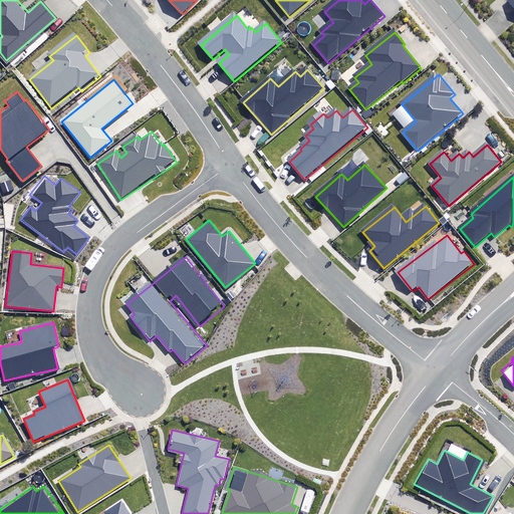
[(129,513),(120,502),(104,513),(129,513)]
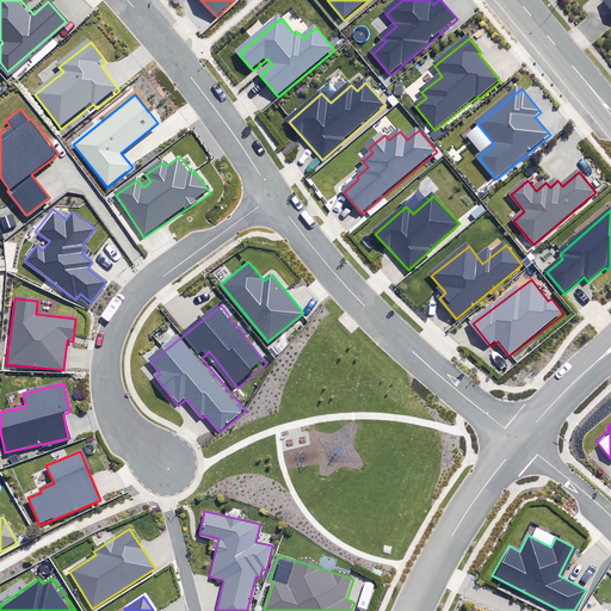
All buildings are outlined.
